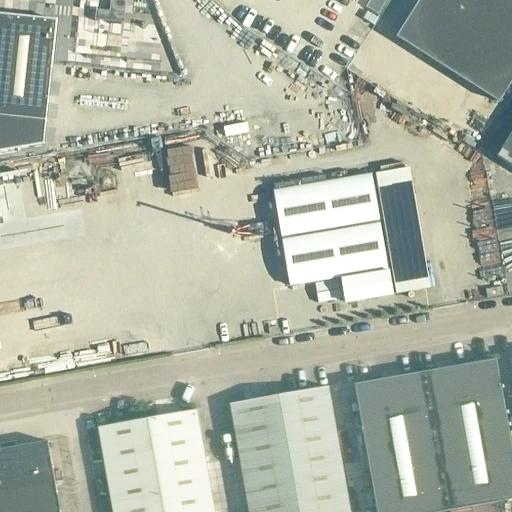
[(511,0),(417,0),(395,36),(497,102),(511,78),(511,0)]
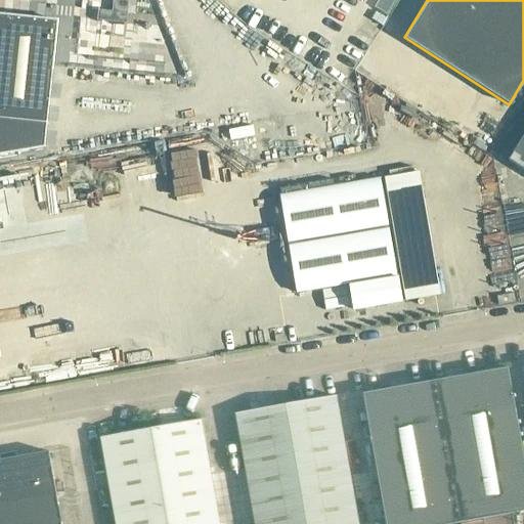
[(0,14),(0,153),(43,145),(56,20),(0,14)]
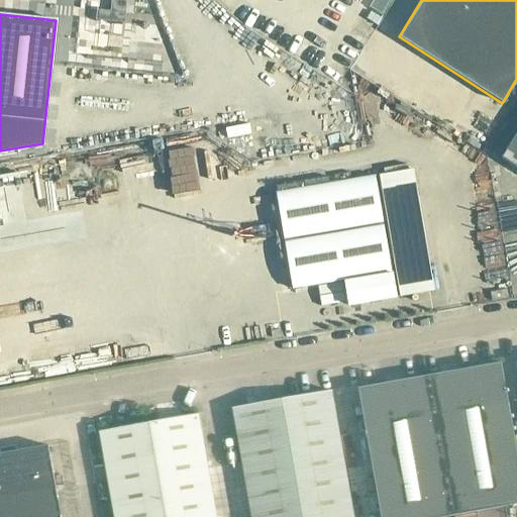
[(516,168),(516,129),(500,158),(516,168)]
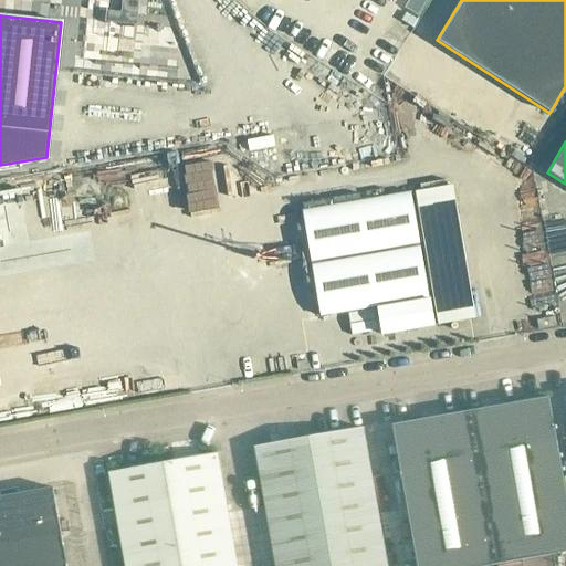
[(474,317),(451,185),(413,191),(437,324),(474,317)]
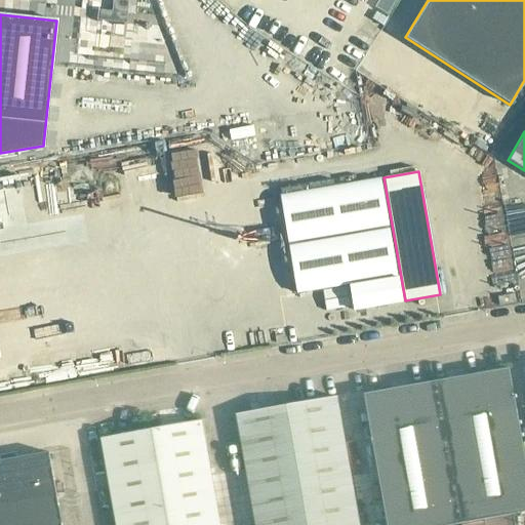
[(380,177),(279,195),(295,292),(349,283),(354,310),(401,301),(380,177)]
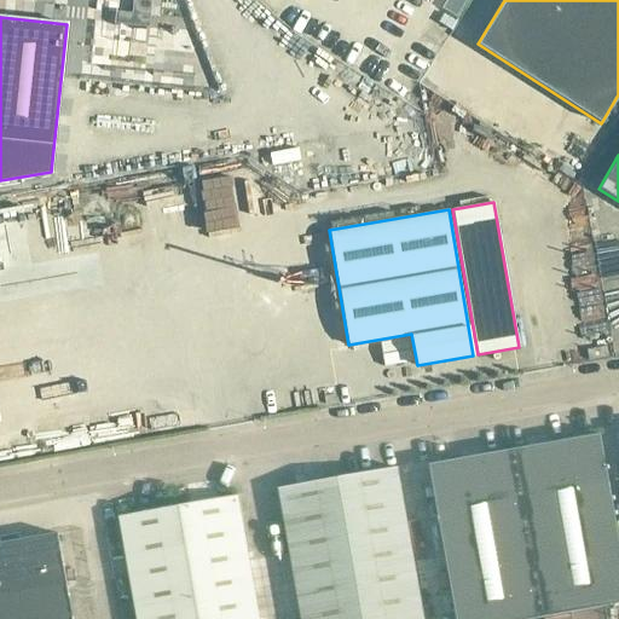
[(380,342),(383,365),(411,360),(408,337),(380,342)]
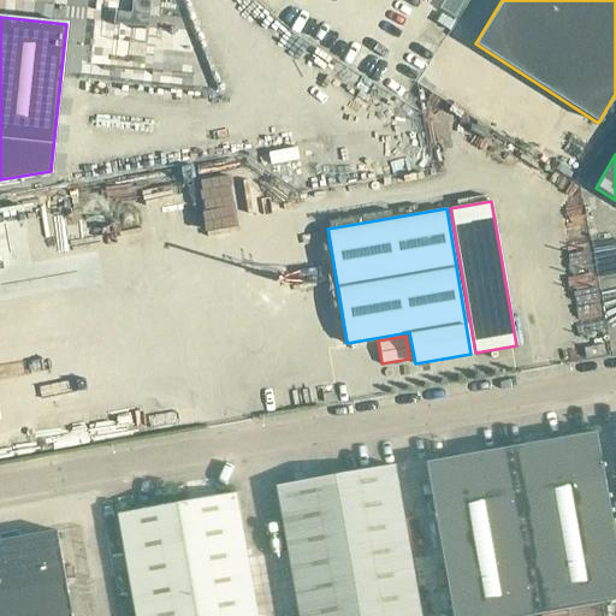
[(355,344),(355,374),(377,374),(377,344),(355,344)]
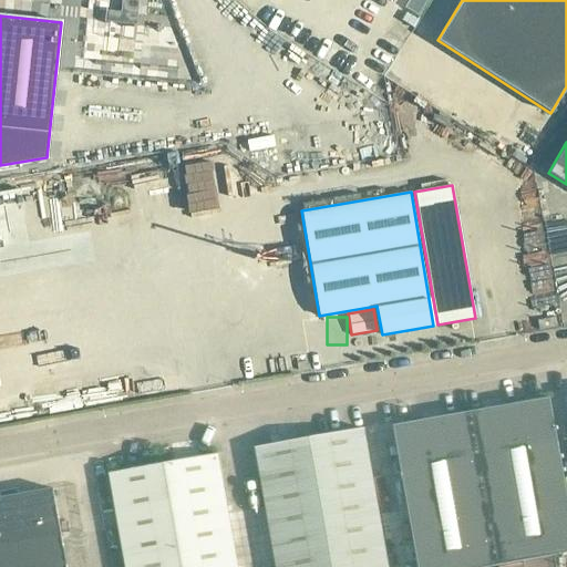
[(513,405),(471,413),(393,426),(418,566),(493,566),(566,554),(566,493),(550,400),(550,399),(513,405)]
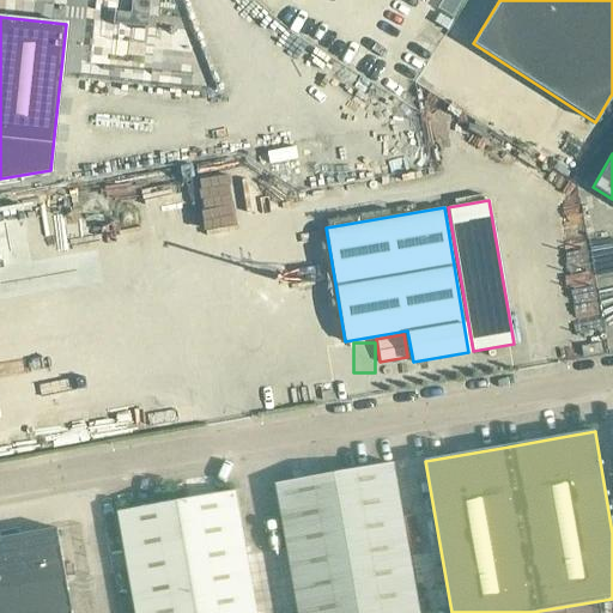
[(0,448),(43,447),(43,435),(0,436),(0,448)]
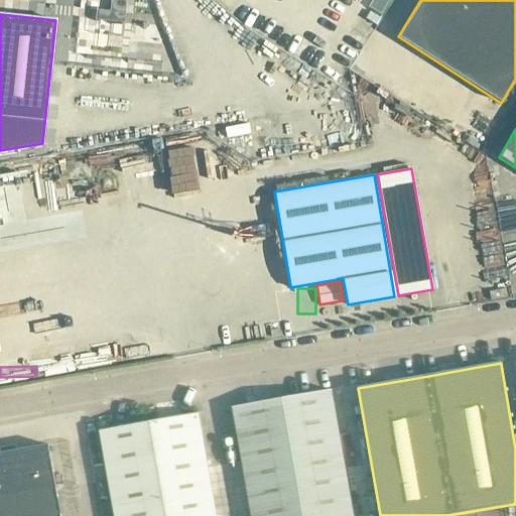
[(353,515),(332,390),(233,408),(251,515),(353,515)]
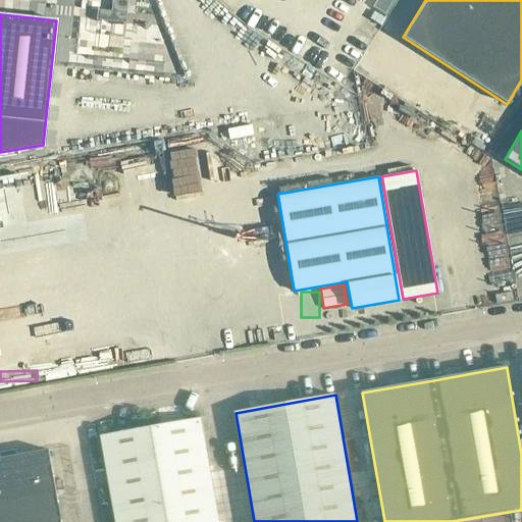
[(218,521),(201,419),(101,436),(115,521),(218,521)]
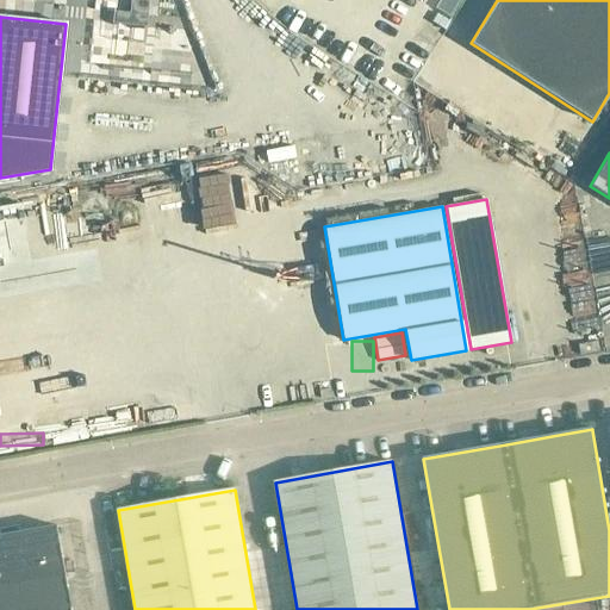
[(0,587),(67,577),(57,527),(20,533),(19,527),(0,530),(1,536),(0,536),(0,587)]
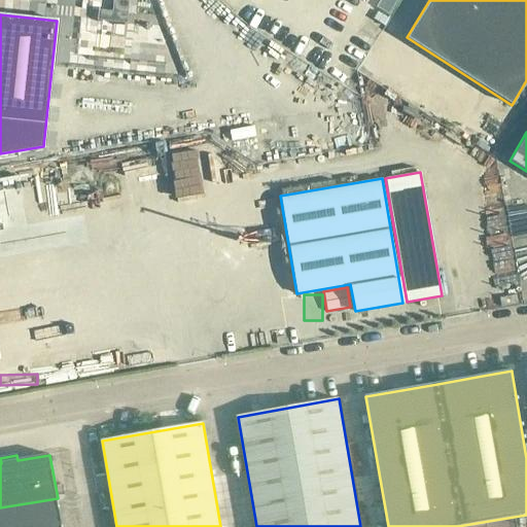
[(0,526),(62,526),(58,498),(0,507),(0,526)]
